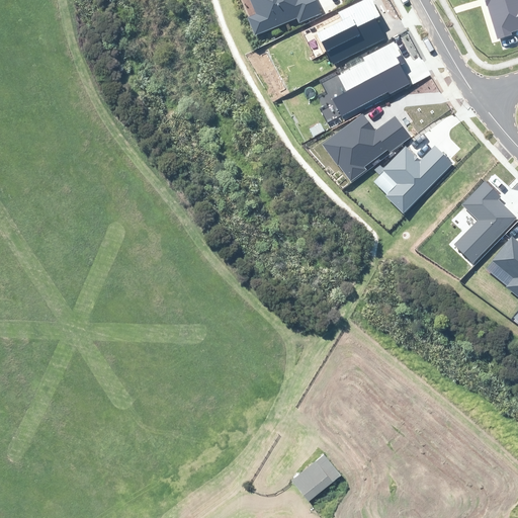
[(298,23),(321,14),(315,0),(249,0),(256,14),(247,17),(255,36),(296,19),(298,23)]
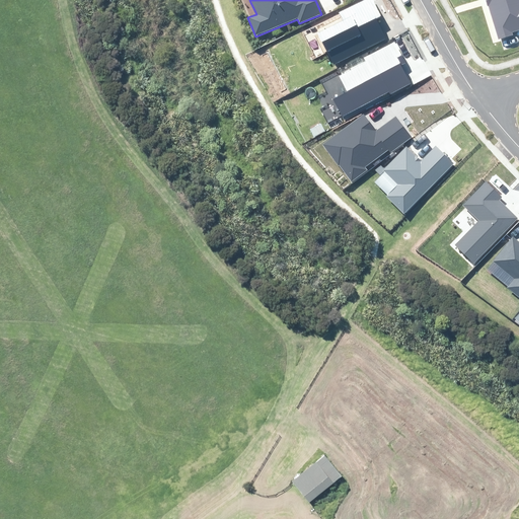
[(334,65),(386,40),(376,18),(381,16),(373,0),(363,0),(340,12),(344,20),(317,32),(334,65)]
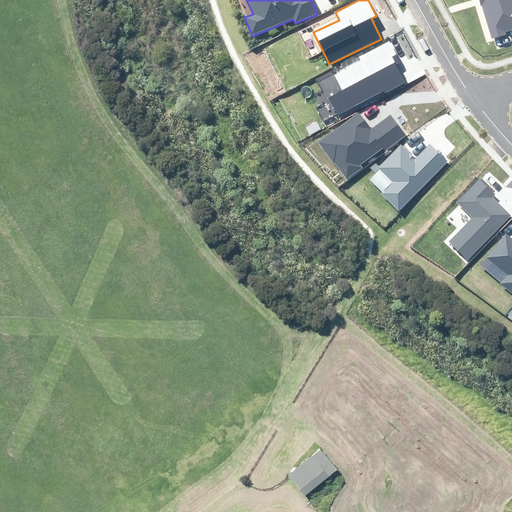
[(511,0),(480,0),(492,39),(506,34),(505,32),(511,29),(511,0)]
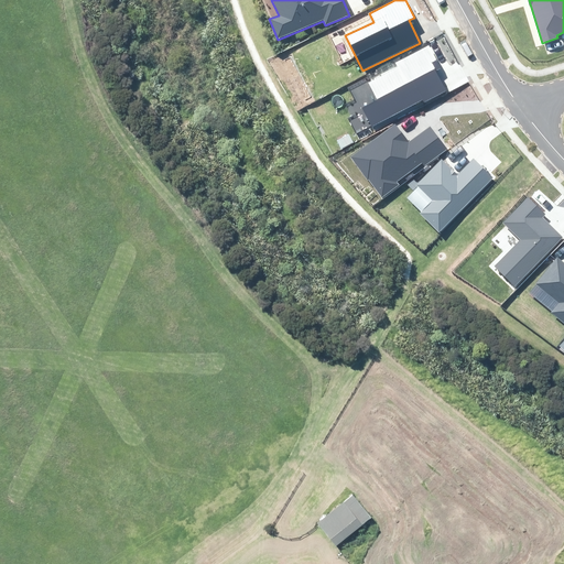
[(424,102),(447,90),(437,73),(443,69),(431,47),(430,49),(429,45),(396,63),(398,67),(369,83),(378,99),(362,108),(372,127),(422,99),(424,102)]
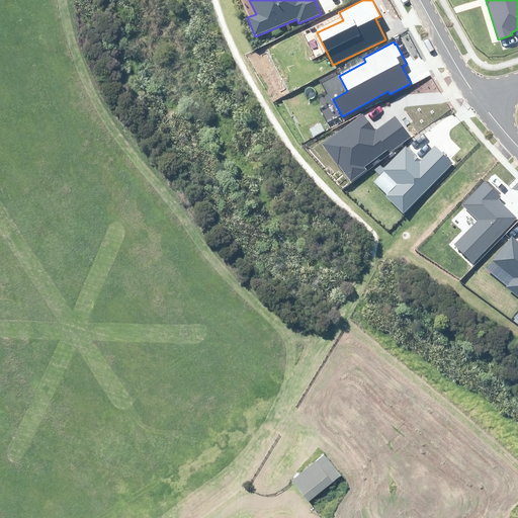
[(339,165),(351,181),(366,170),(364,167),(387,150),(390,153),(411,137),(395,115),(375,130),(363,113),(322,144),(338,166),(339,165)]
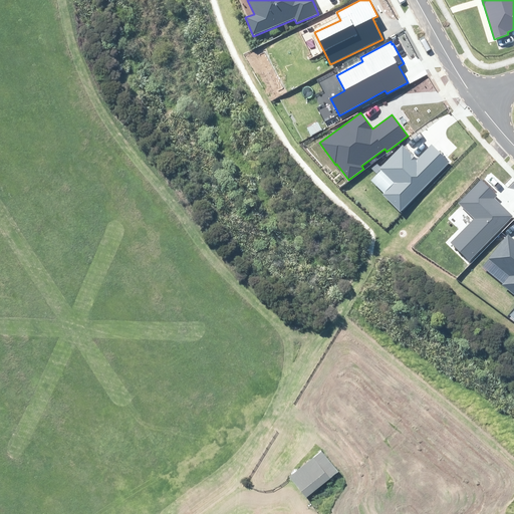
[(401,212),(450,163),(432,145),(417,160),(403,146),(379,168),(395,183),(383,195),(401,212)]
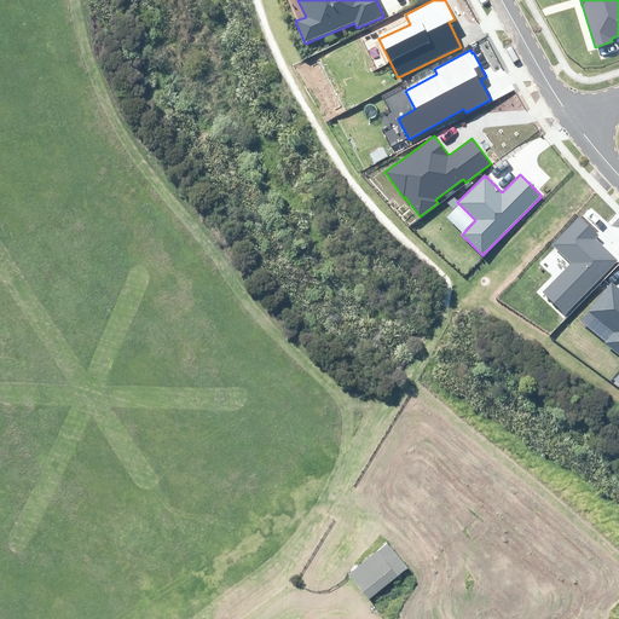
[(572,262),(543,291),(566,314),(618,261),(607,249),(596,238),(599,236),(579,218),(553,244),(572,262)]
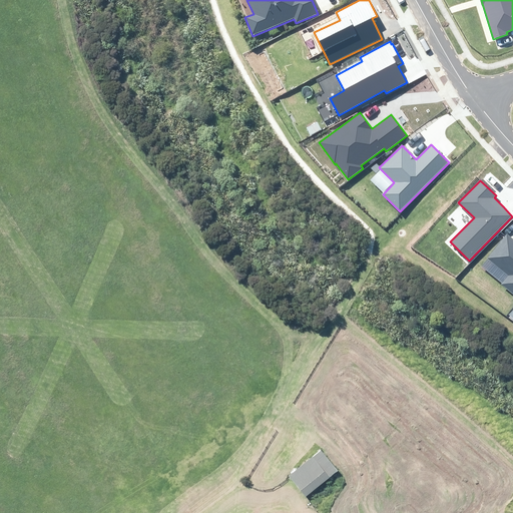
[(512,294),(512,239),(508,235),(489,259),(509,275),(501,284),(512,294)]
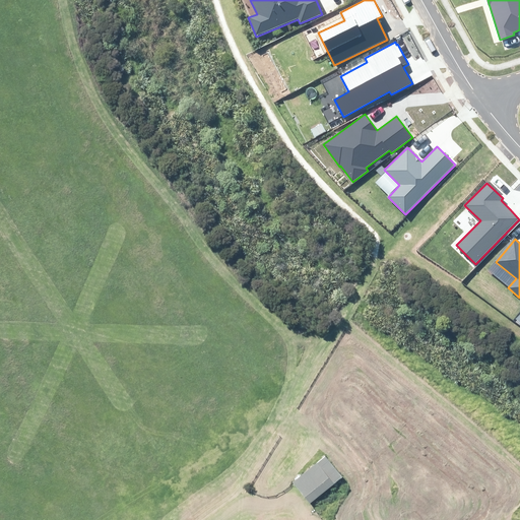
[(328,454),(295,480),(312,502),(344,475),(328,454)]
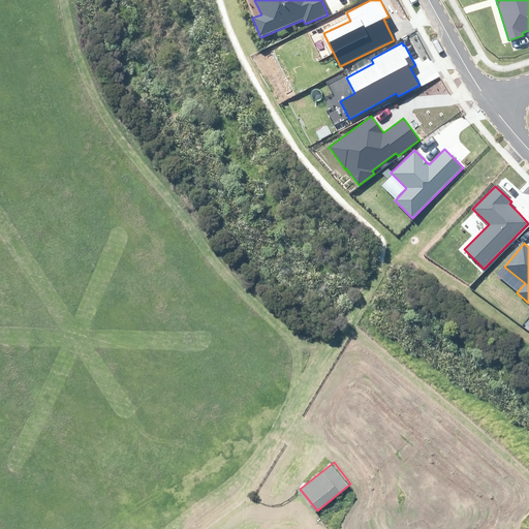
All buildings are outlined.
